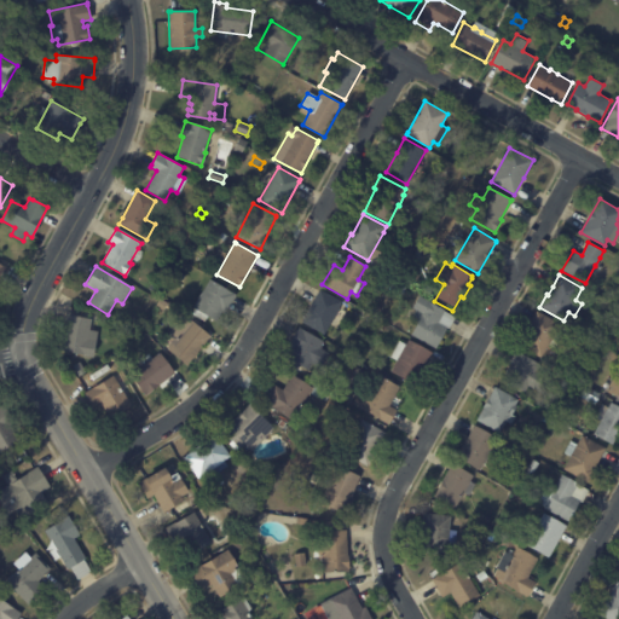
[(235,296),(225,313),(221,311),(215,322),(207,317),(204,322),(192,313),(195,308),(192,307),(209,279),(236,294),(235,296)]
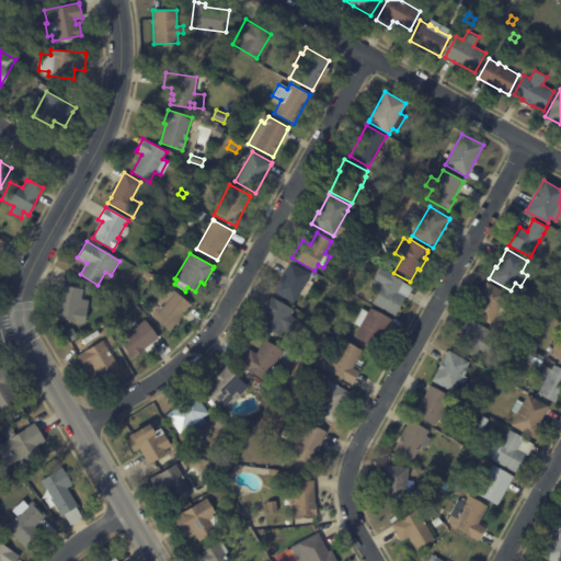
[(307,278),(294,302),(273,292),(289,262),(310,274),(307,278)]
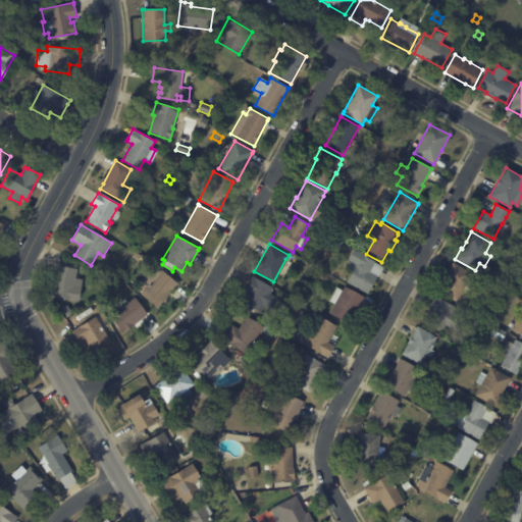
[(383,268),(378,277),(376,276),(366,294),(347,282),(352,272),(347,269),(351,261),(348,259),(354,250),(375,262),(375,263),(383,268)]
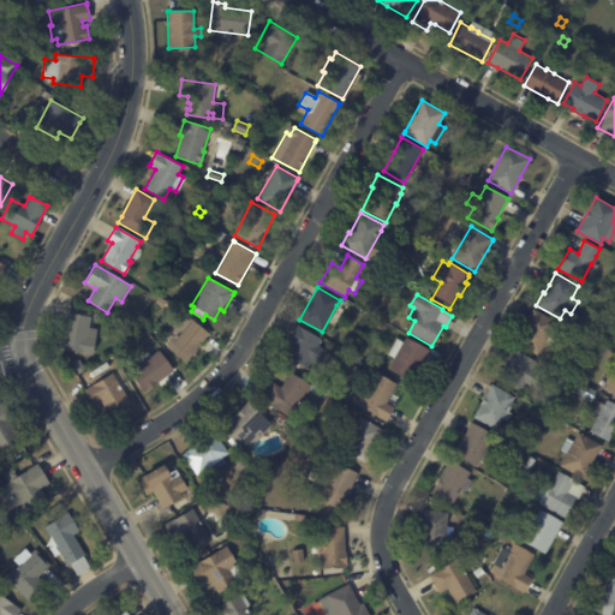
[(159,298),(166,302),(161,310),(154,305),(159,298)]
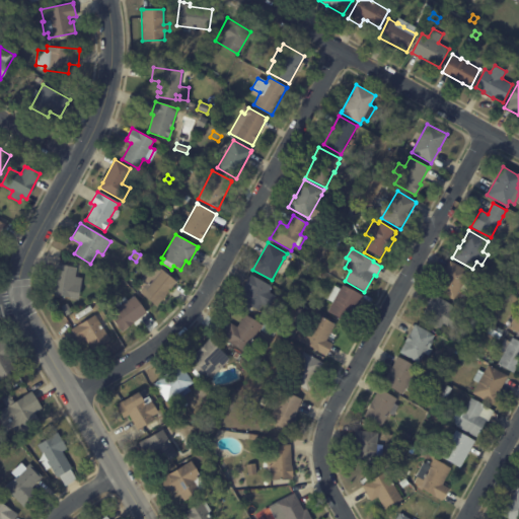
[(444,272),(450,261),(469,272),(466,279),(471,281),(465,292),(459,289),(454,300),(434,290),(444,272)]
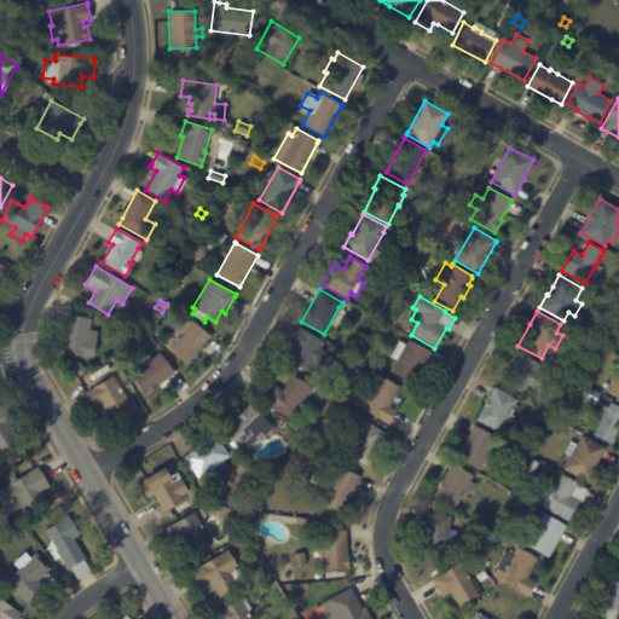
[(80,317),(91,319),(90,330),(97,331),(93,357),(61,351),(67,314),(80,317)]
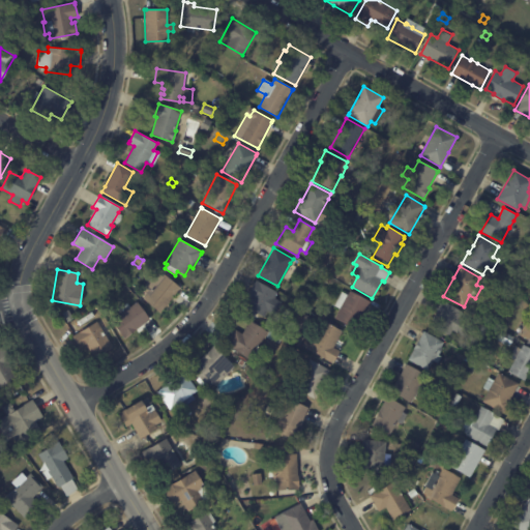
[(180,288),(159,313),(143,298),(148,293),(145,291),(149,286),(151,288),(164,273),(180,288)]
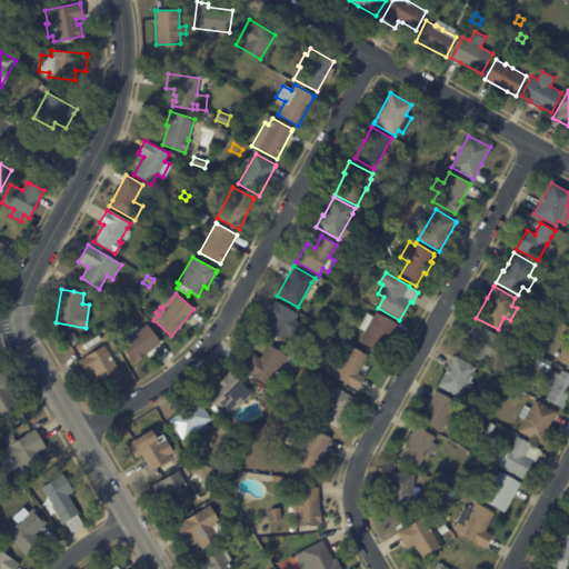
[(559,313),(552,310),(558,300),(565,303),(559,313)]
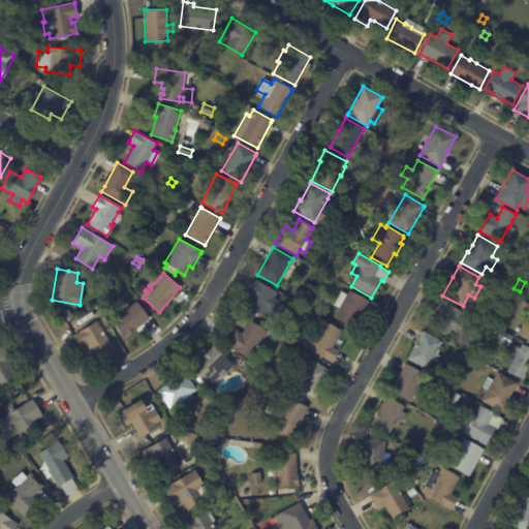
[(250,289),(255,280),(277,292),(274,298),(282,303),(275,315),(267,310),(263,316),(256,312),(253,316),(249,314),(251,310),(244,306),(249,296),(247,294),(250,289)]
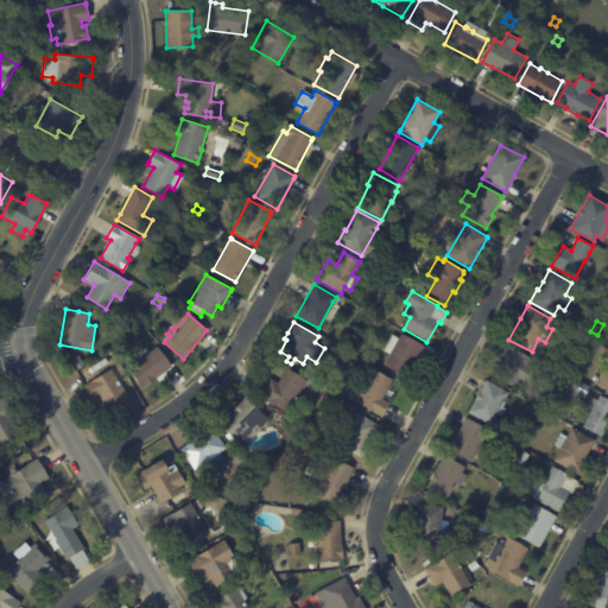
[(423,348),(407,378),(385,365),(391,354),(384,350),(392,335),(399,339),(401,334),(424,347),(423,348)]
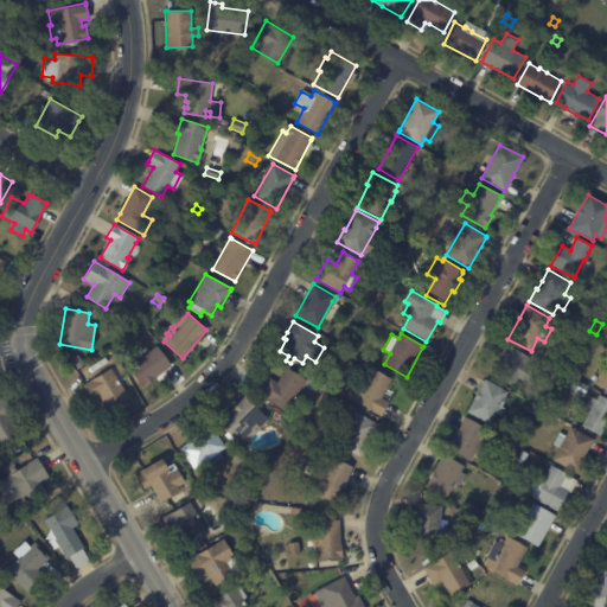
[(499,356),(505,344),(530,357),(526,363),(537,369),(529,384),(518,378),(515,384),(492,371),(500,357),(498,357),(499,356)]
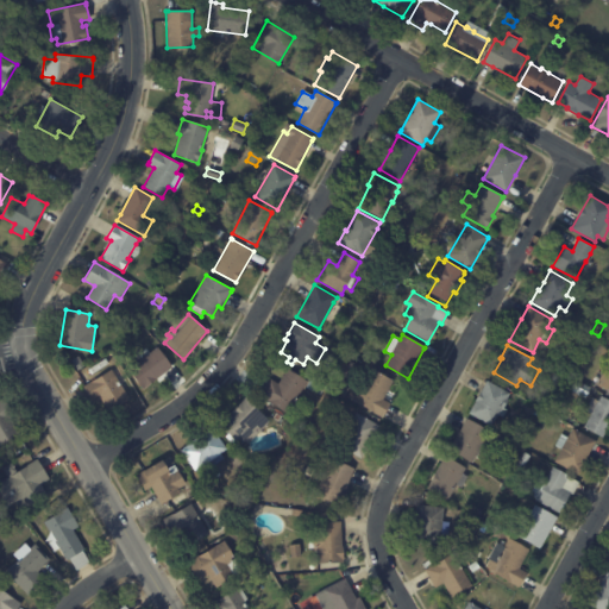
[(171,366),(142,390),(127,370),(157,346),(171,366)]
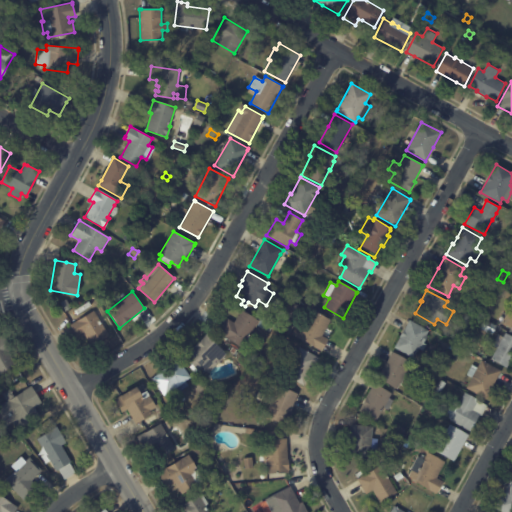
[(60,303),(65,299),(70,308),(65,311),(60,303)]
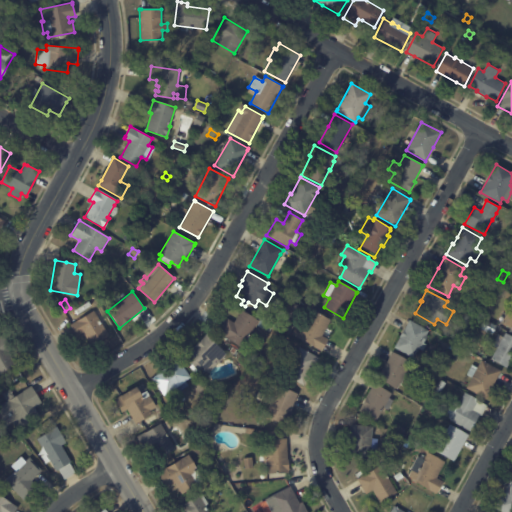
[(511,303),(503,324),(511,328),(511,303)]
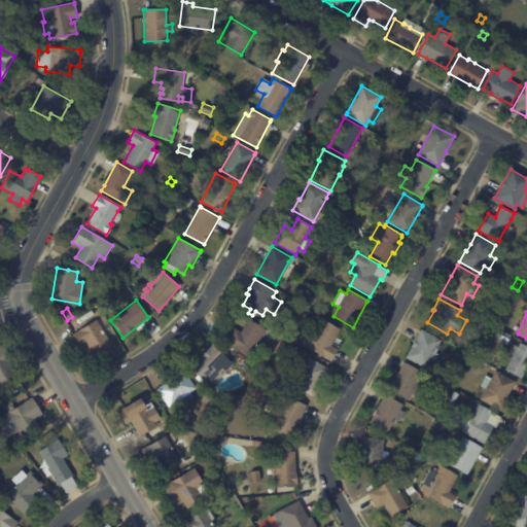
[(337,350),(330,361),(305,347),(320,318),(341,329),(331,345),(338,348),(337,350)]
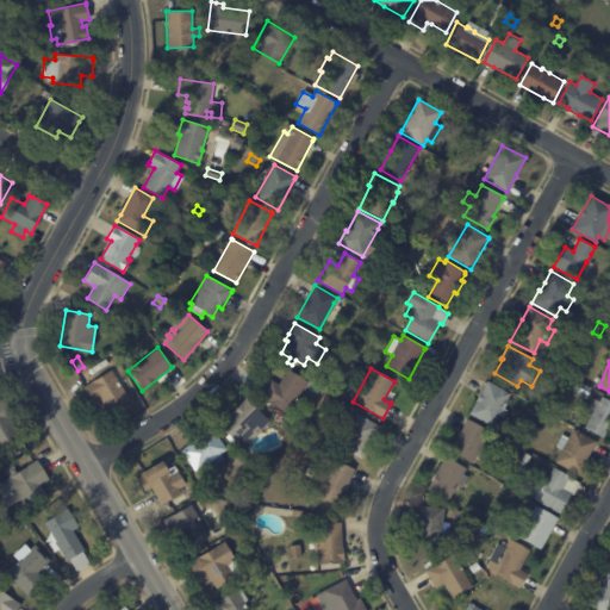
[(101,400),(99,397),(91,402),(82,387),(112,369),(126,394),(105,406),(101,400)]
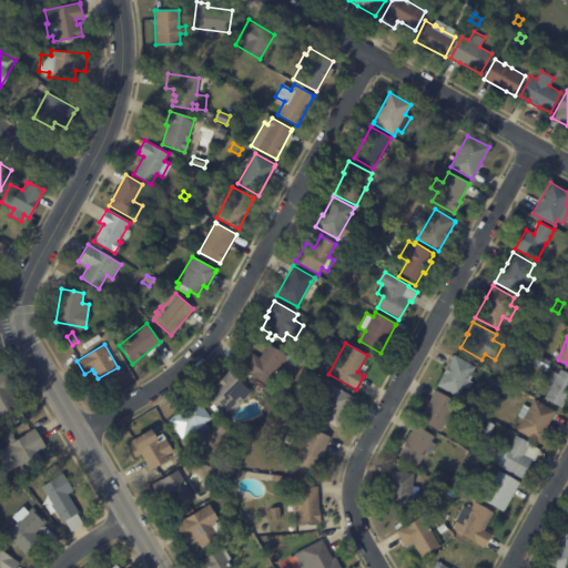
[(286,355),(287,356),(269,386),(242,369),(252,354),(260,358),(269,344),(286,355)]
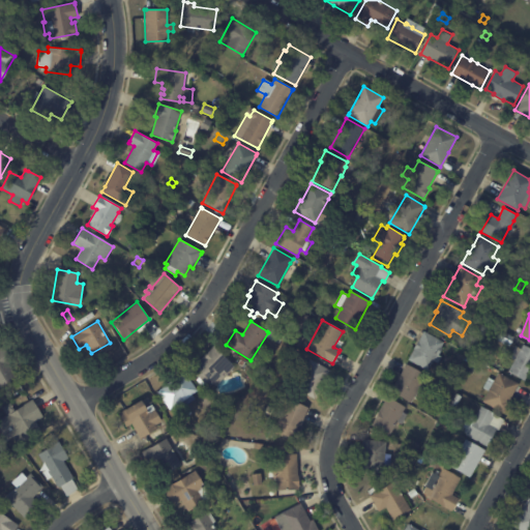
[(278,331),(281,327),(287,331),(285,335),(278,331)]
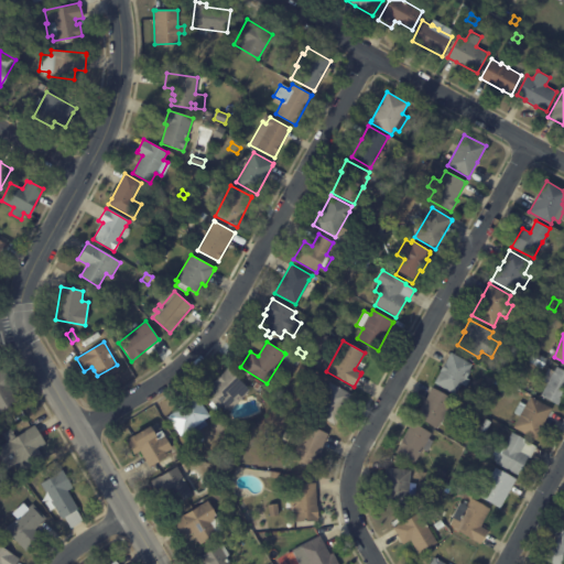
[(472,365),(469,370),(470,370),(466,378),(469,380),(466,387),(462,384),(455,396),(434,384),(441,371),(440,371),(445,362),(451,353),(472,365)]
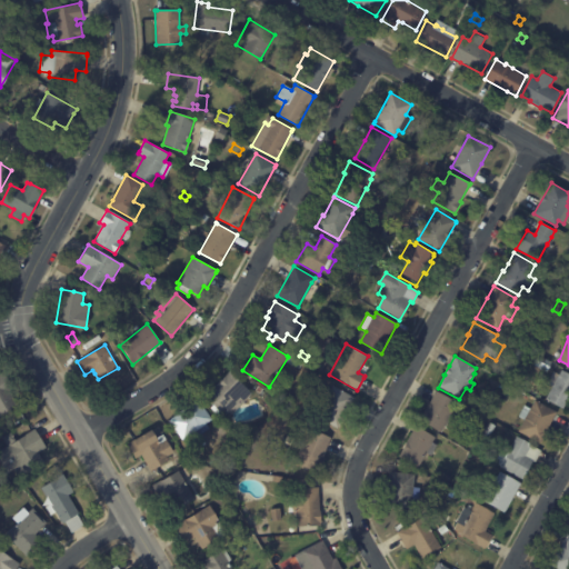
[(568,399),(563,409),(546,399),(552,387),(547,383),(553,371),(559,375),(561,370),(568,373),(568,399)]
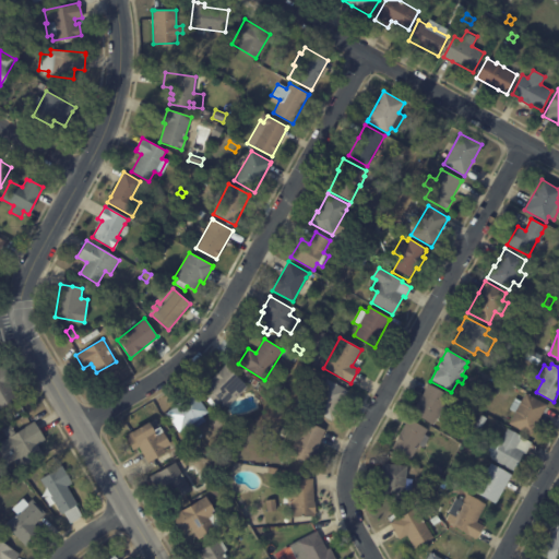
[(0,365),(11,382),(8,384),(16,397),(0,407),(0,365)]
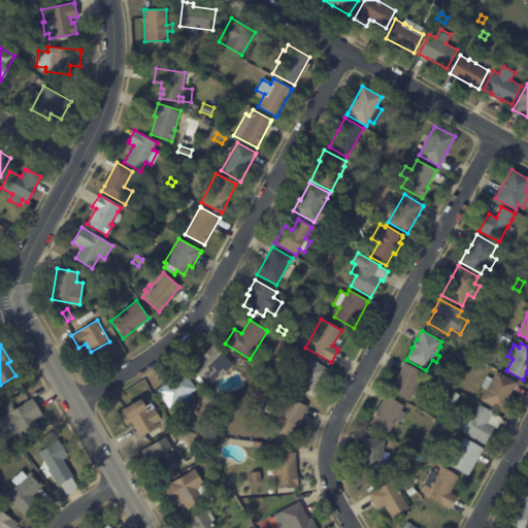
[(227,372),(213,385),(208,378),(204,383),(203,383),(201,385),(195,378),(197,376),(189,368),(212,344),(234,365),(227,372)]
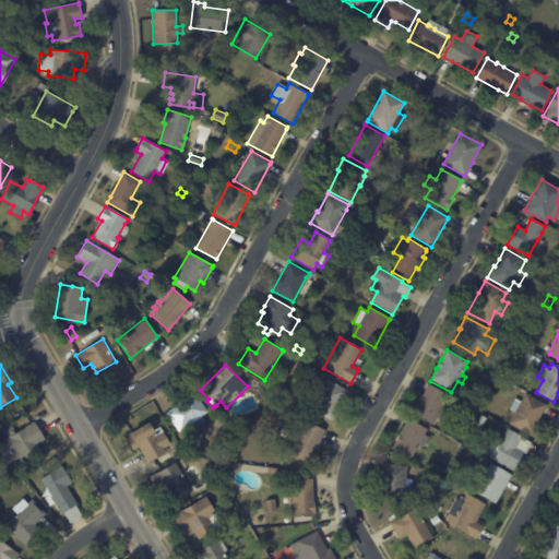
[(346,393),(331,420),(310,409),(326,379),(347,391),(346,393)]
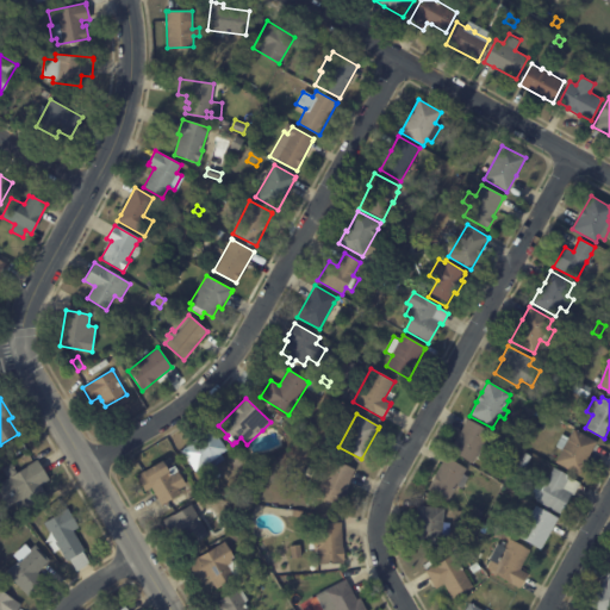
[(473,464),(449,452),(455,439),(456,440),(467,419),(491,433),(484,444),(487,447),(481,461),(475,459),(473,464)]
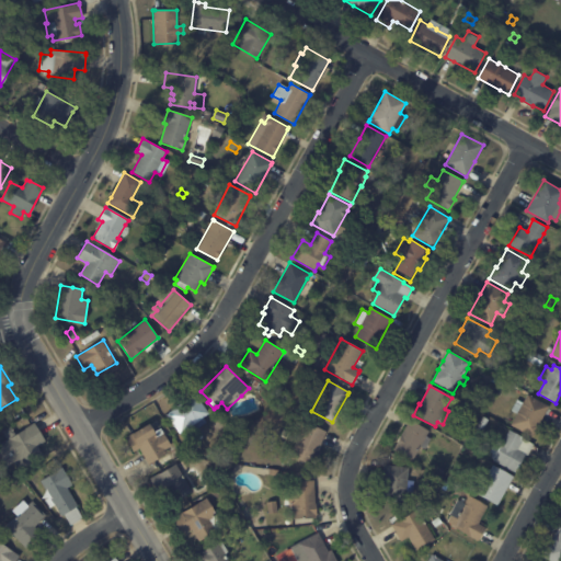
[(203,418),(181,434),(167,414),(194,393),(208,413),(203,418)]
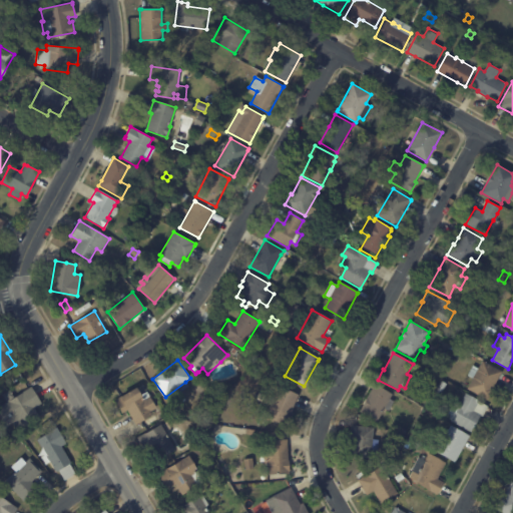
[(501,373),(492,389),(493,390),(488,400),(467,389),(473,379),(468,376),(473,366),(479,369),(483,362),(501,372),(501,373)]
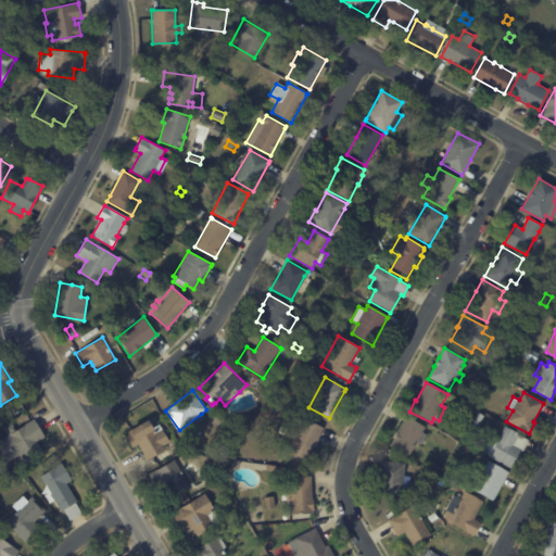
[(471,425),(478,413),(483,416),(478,428),(471,425)]
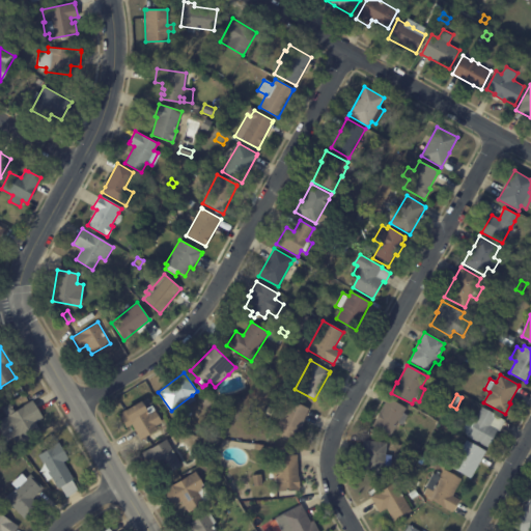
[(380,413),(388,398),(406,408),(402,414),(408,416),(402,426),(397,423),(390,437),(372,426),(380,413)]
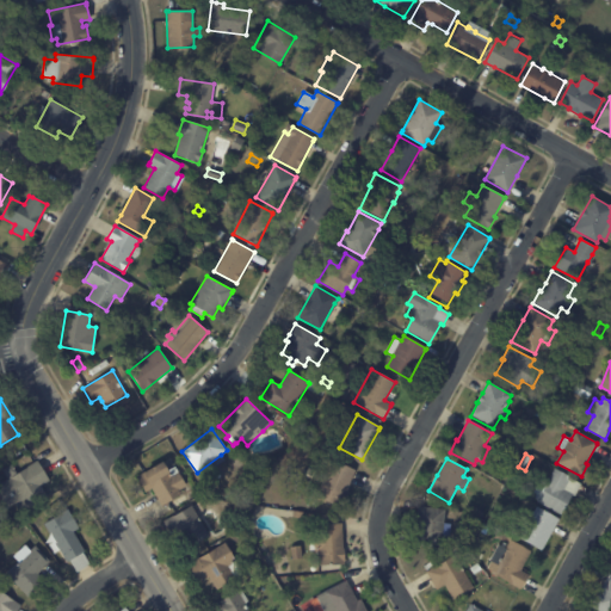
[(355,470),(346,492),(347,493),(341,507),(316,497),(322,481),(323,481),(332,461),(355,470)]
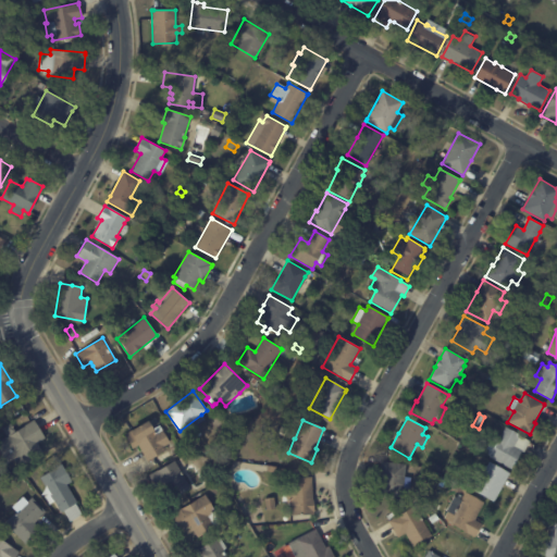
[(35,423),(44,440),(37,443),(42,453),(24,462),(20,455),(5,463),(0,453),(0,440),(7,436),(1,428),(10,423),(14,431),(34,421),(35,423)]
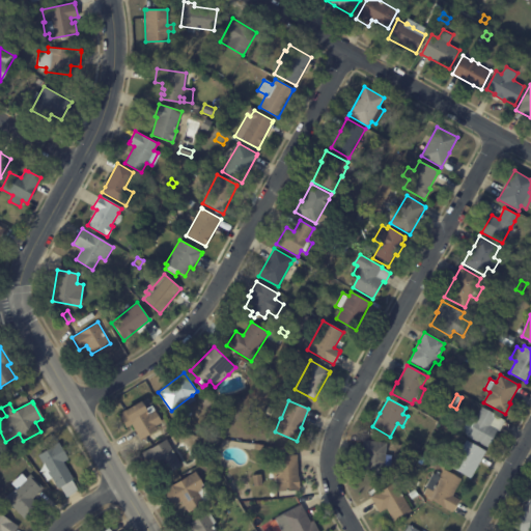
[(141,403),(144,410),(151,406),(164,426),(140,440),(132,424),(126,427),(120,418),(124,415),(122,412),(140,401),(141,403)]
